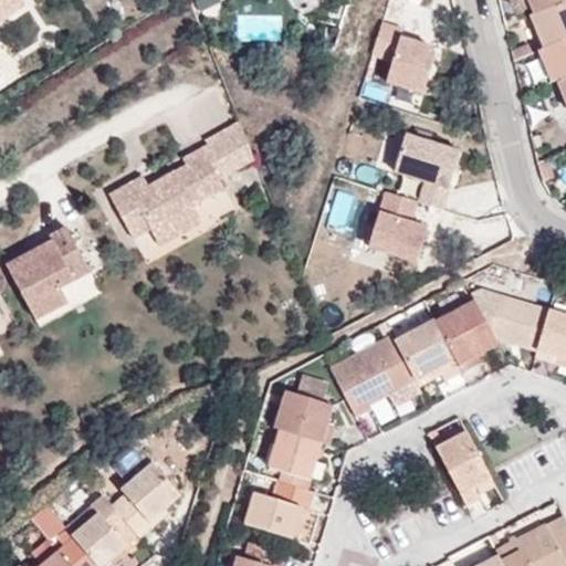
[(0,0),(0,22),(24,7),(19,0),(0,0)]
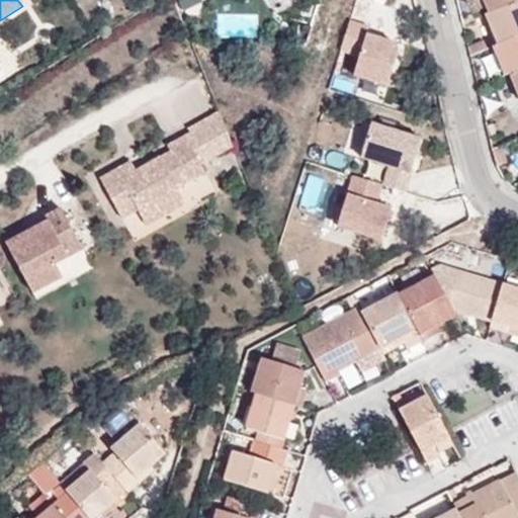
[(517,0),(484,0),(490,12),(517,0)]
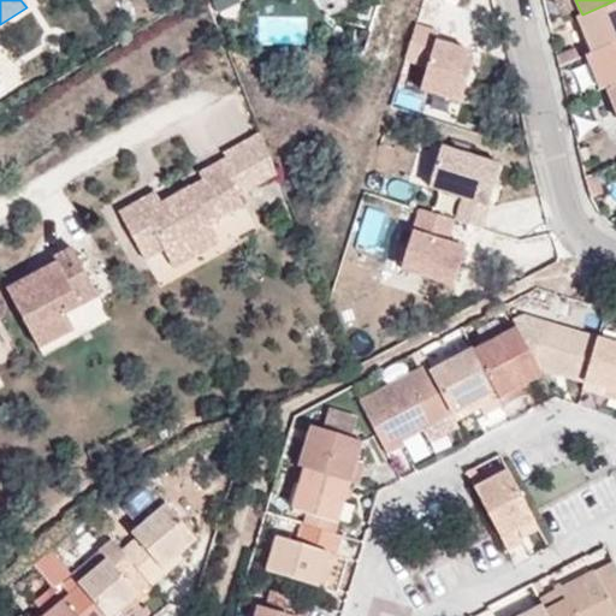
[(615,0),(582,15),(578,16),(593,51),(615,41),(615,0)]
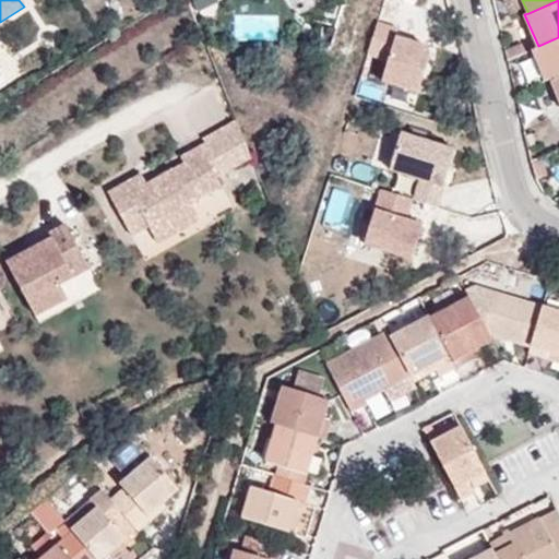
[(389,58),(382,79),(418,90),(430,50),(426,44),(395,35),(397,27),(377,21),(367,51),(389,58)]
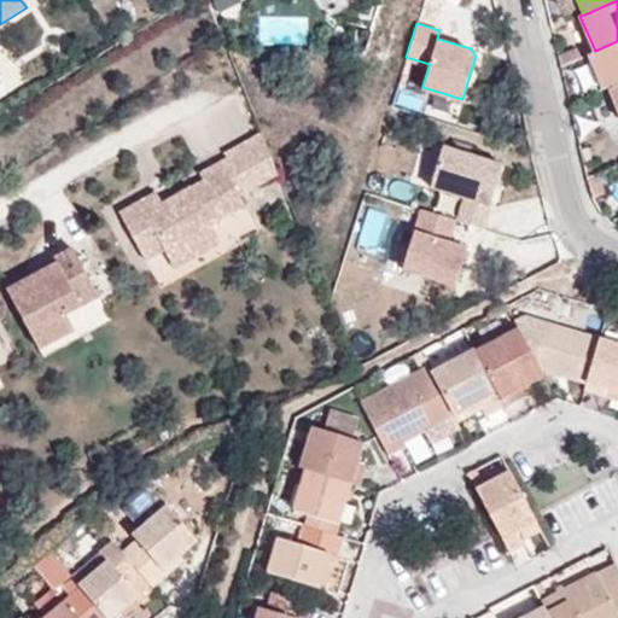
[(588,53),(604,89),(610,87),(617,82),(617,41),(595,51),(588,53)]
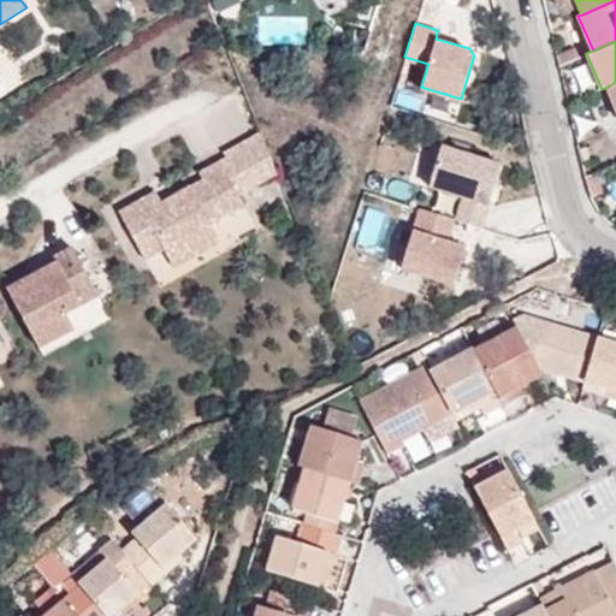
[(465,196),(457,219),(483,227),(502,164),(443,146),(431,187),(465,196)]
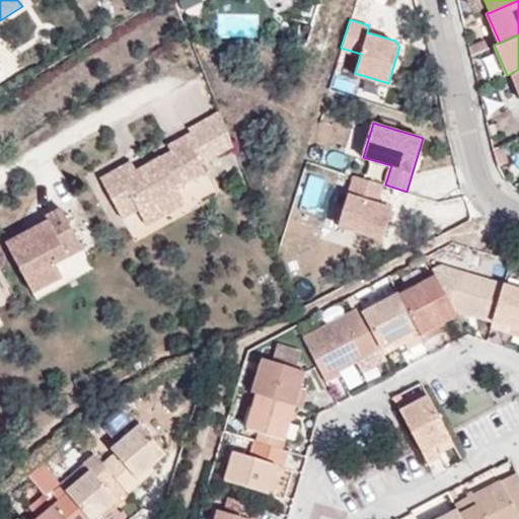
[(130,160),(98,177),(122,218),(136,210),(138,213),(178,191),(207,174),(184,135),(165,146),(168,150),(135,169),(130,160)]
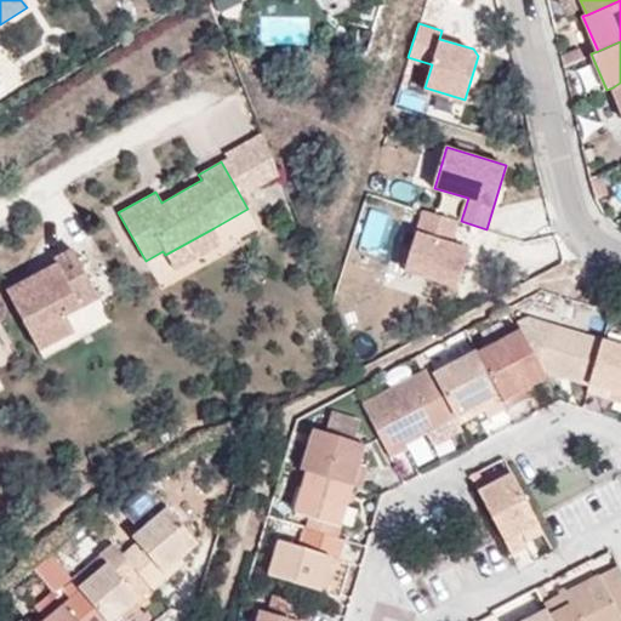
[(453,244),(460,221),(425,210),(402,290),(429,298),(436,279),(460,286),(471,249),(453,244)]
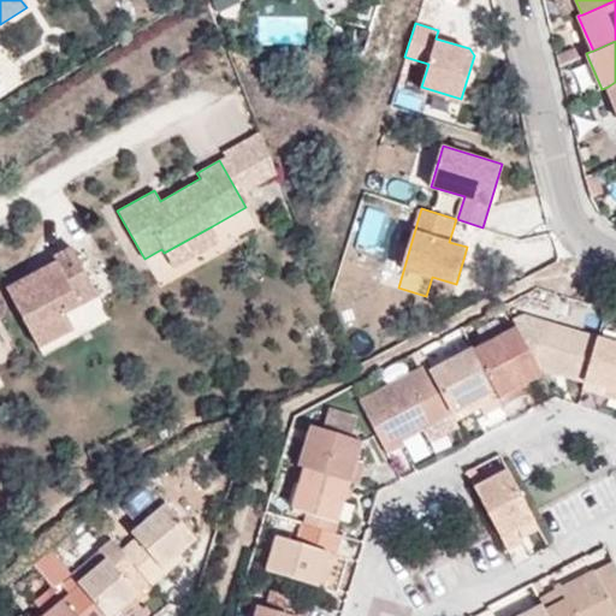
[(212,226),(164,253),(175,271),(221,243),(212,226)]
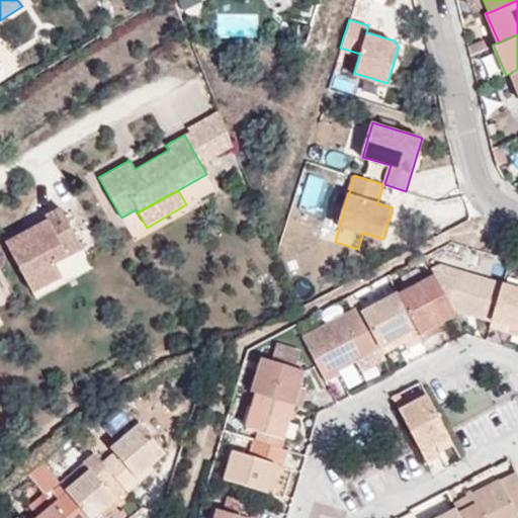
[(46,218),(49,223),(33,231),(35,235),(27,240),(24,235),(6,245),(32,293),(62,277),(55,264),(83,249),(62,209),(46,218)]
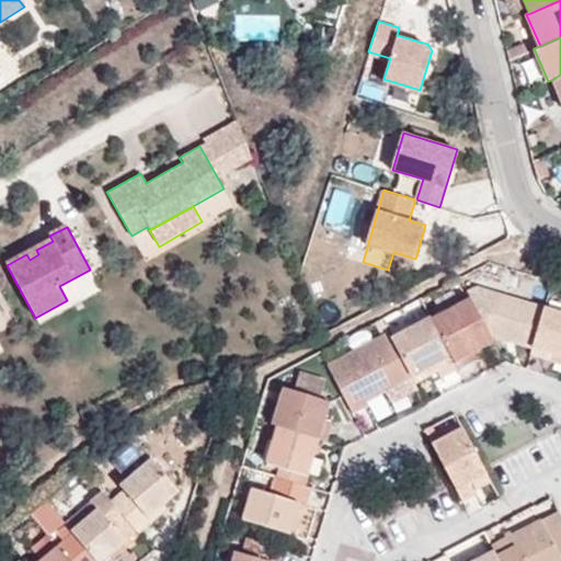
[(38,254),(36,250),(26,254),(30,260),(38,254)]
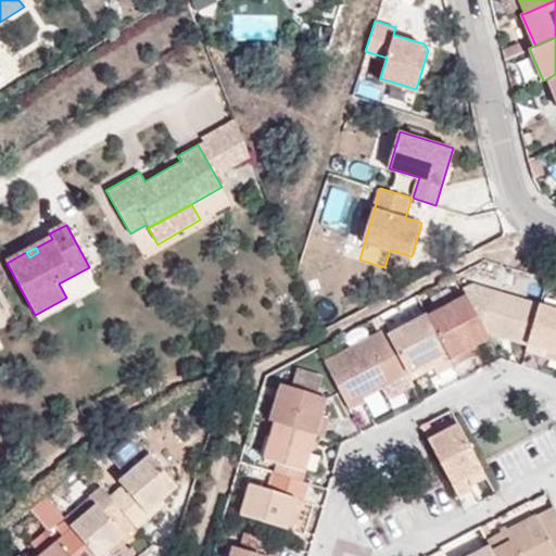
[(488,333),(529,345),(541,305),(492,290),(482,321),(488,333)]
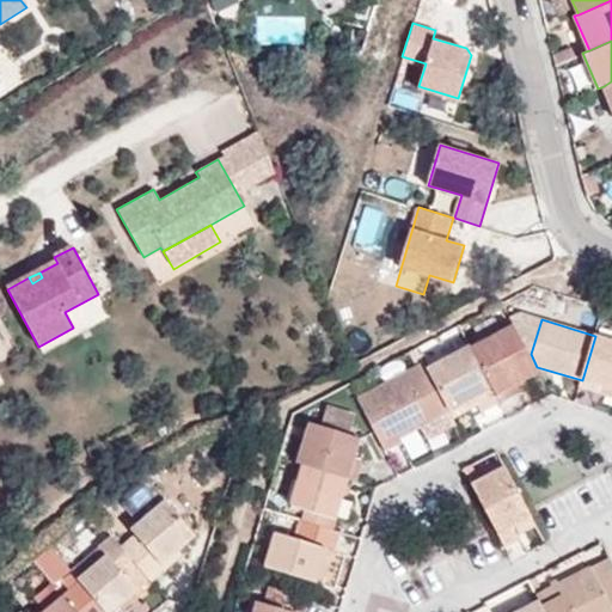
[(472,348),(501,402),(520,391),(518,385),(525,380),(539,373),(537,367),(531,354),(515,325),(472,348)]
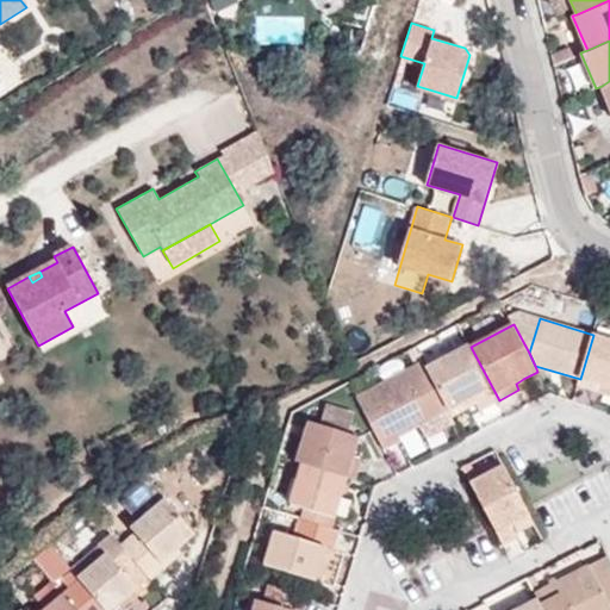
[(609,338),(593,335),(580,379),(609,387),(609,338)]
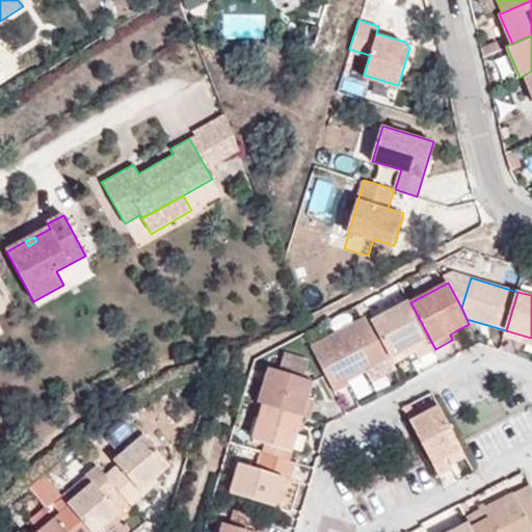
[(419,358),(435,349),(410,302),(409,300),(373,320),(392,356),(411,346),(416,353),(419,358)]
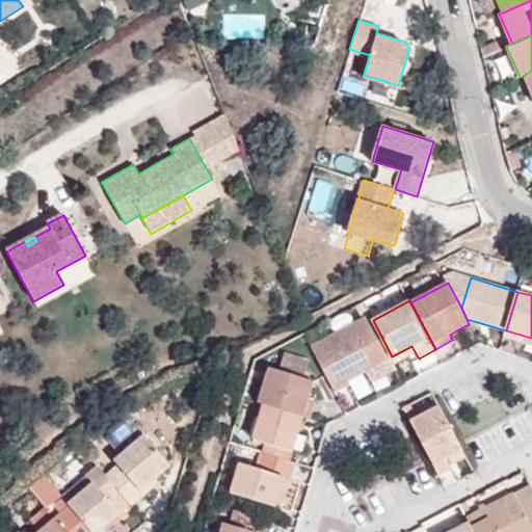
[(371,381),(397,368),(395,364),(392,356),(373,320),(370,317),(312,346),(336,391),(351,383),(349,378),(365,370),(371,381)]
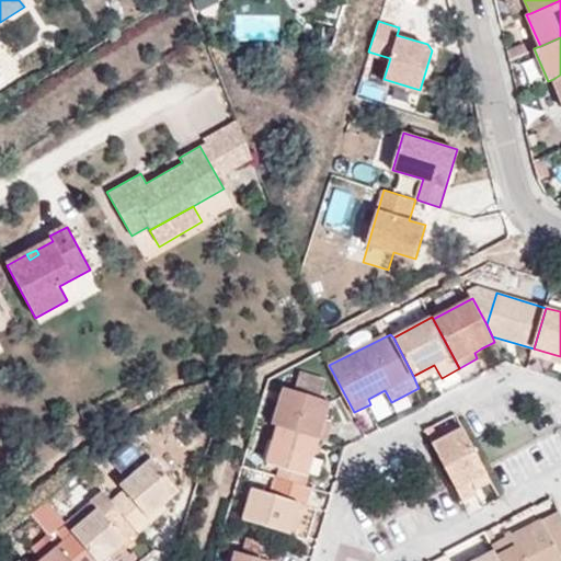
[(484,353),(481,348),(474,353),(477,358),(484,353)]
